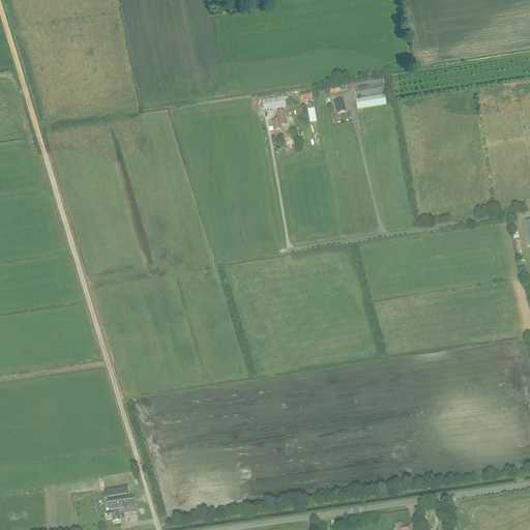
[(340,91),(384,84),(382,77),(339,84),(340,91)]
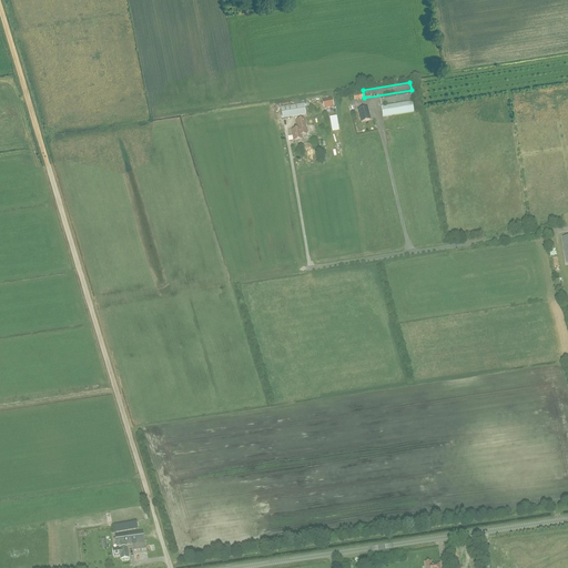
[(412,100),(412,101),(381,107),(383,117),(414,112),(411,91),(379,95),(381,105),(412,100)]
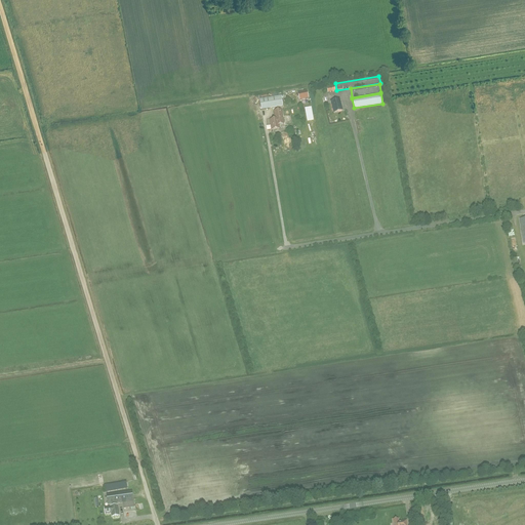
[(307,90),(297,92),(299,101),(309,98),(307,90)]
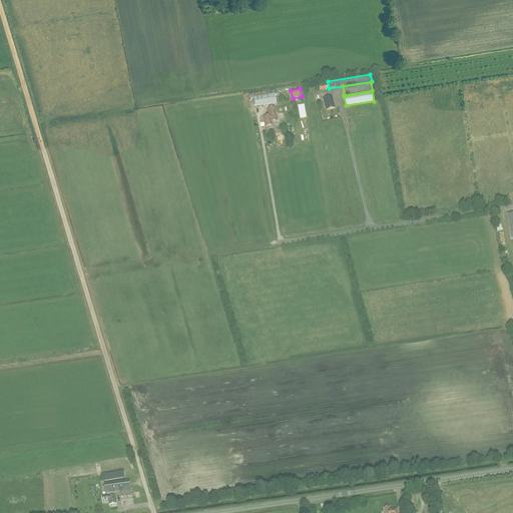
[(255,107),(276,104),(275,94),(253,97),(255,107)]
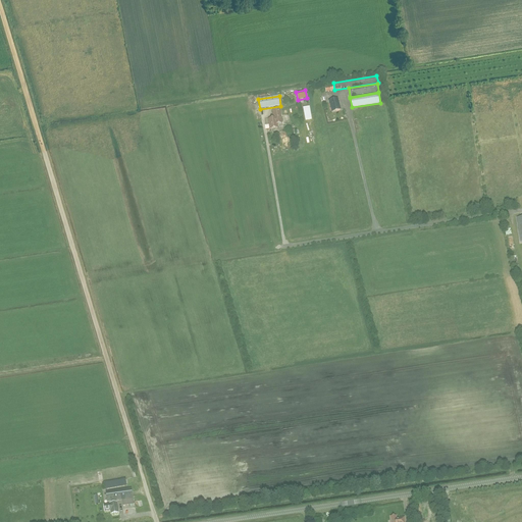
[(331,112),(341,110),(337,99),(328,101),(331,112)]
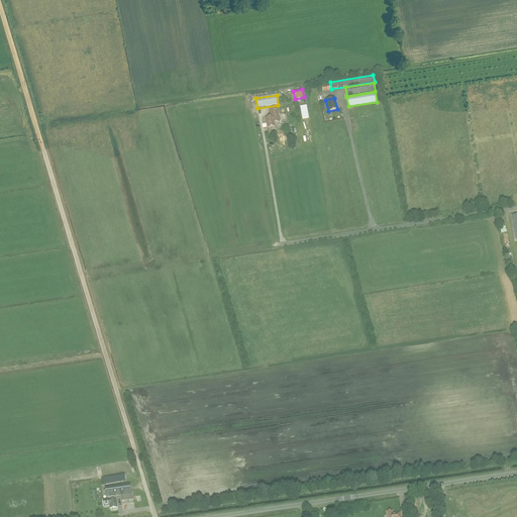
[(308,118),(306,106),(300,107),(302,119),(308,118)]
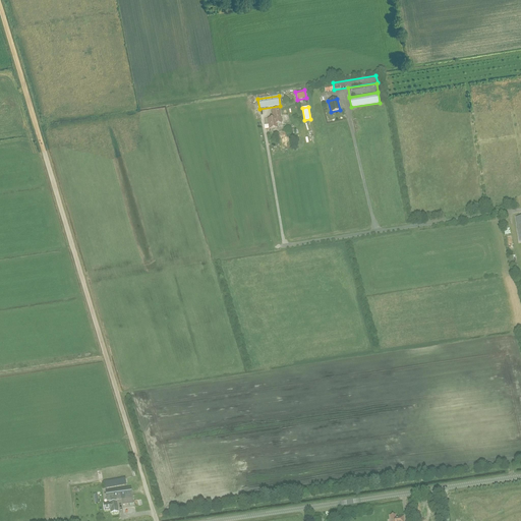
[(273,118),(268,119),(269,129),(277,128),(277,124),(282,123),(279,109),(272,110),(273,116),(273,118)]
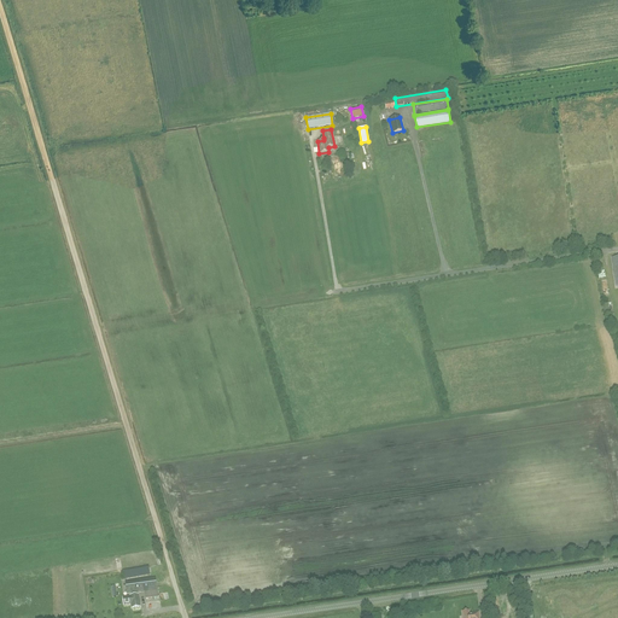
[(124,579),(150,575),(149,567),(123,572),(124,579)]
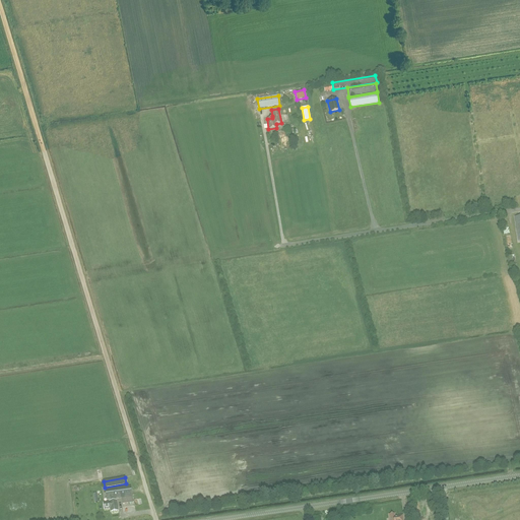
[(107,500),(121,498),(122,504),(133,503),(132,497),(131,486),(105,490),(107,500)]
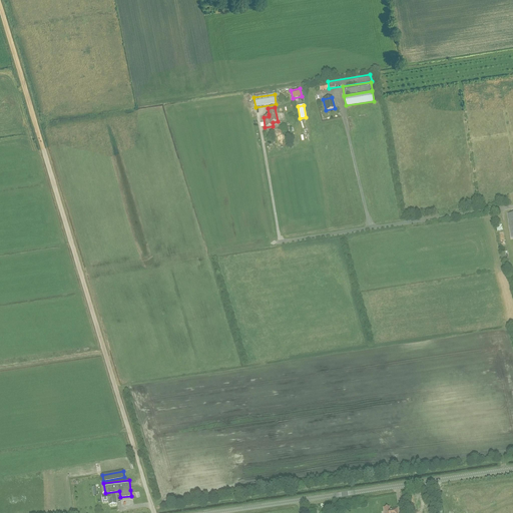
[(107,495),(101,496),(102,502),(108,502),(108,505),(116,504),(115,494),(107,495)]
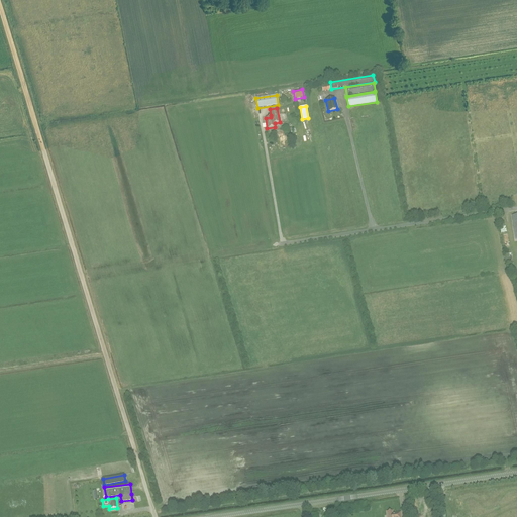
[(418,515),(426,515),(425,505),(418,505),(418,515)]
